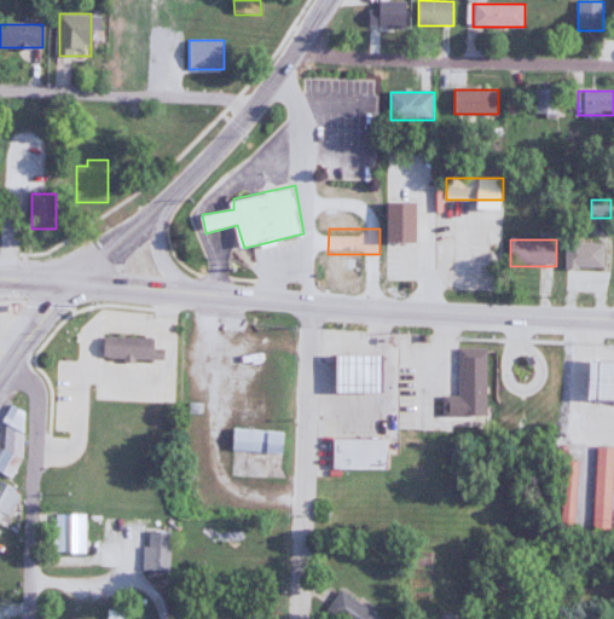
[(606,244),(568,244),(567,270),(606,270),(606,244)]
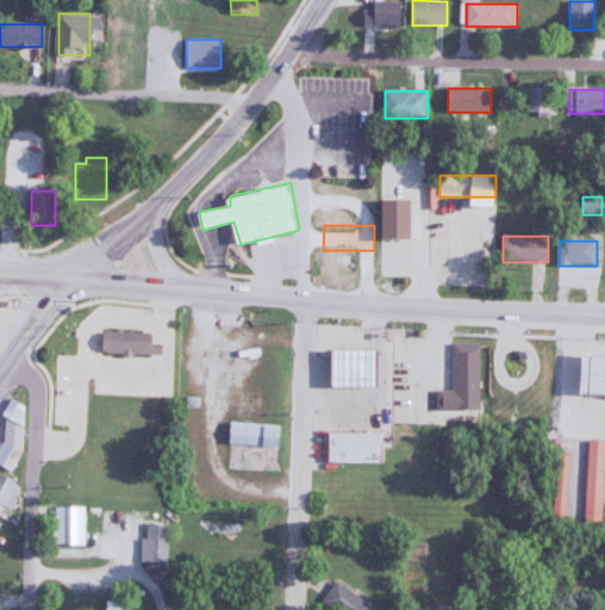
[(153,334),(103,332),(101,355),(161,356),(161,343),(153,343),(153,334)]
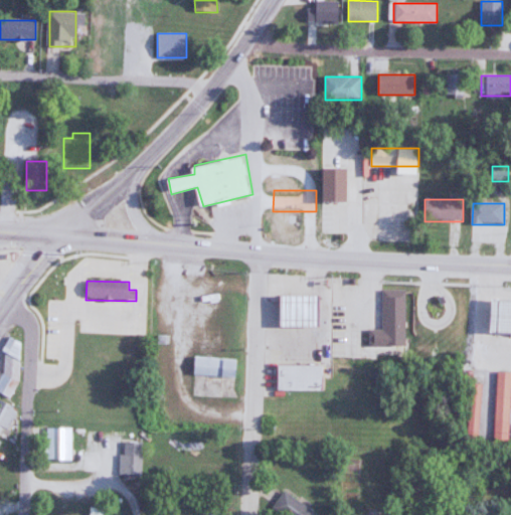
[(277,327),(316,327),(316,296),(277,296),(277,327)]
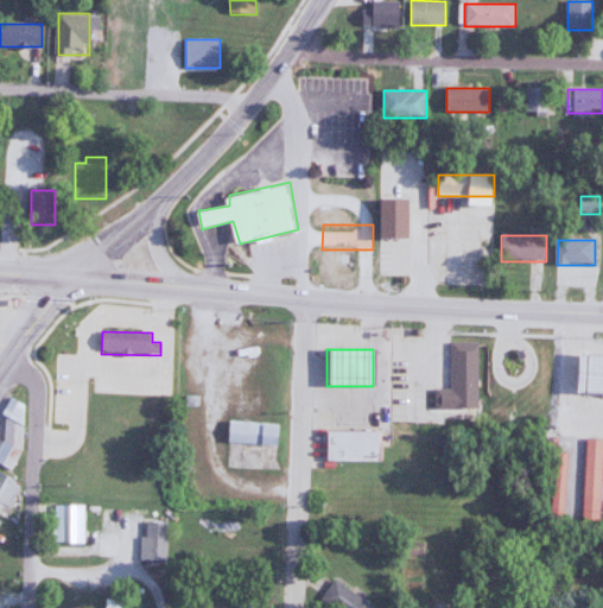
[(507,391),(506,377),(528,375),(527,349),(502,350),(502,375),(492,377),(493,391),(507,391)]
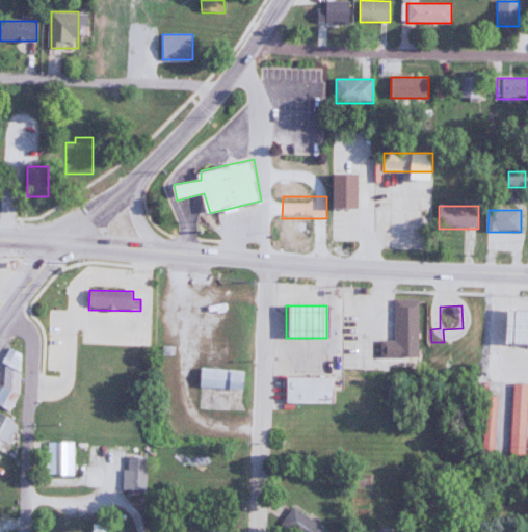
[(527,311),(504,310),(503,345),(527,346),(527,311)]
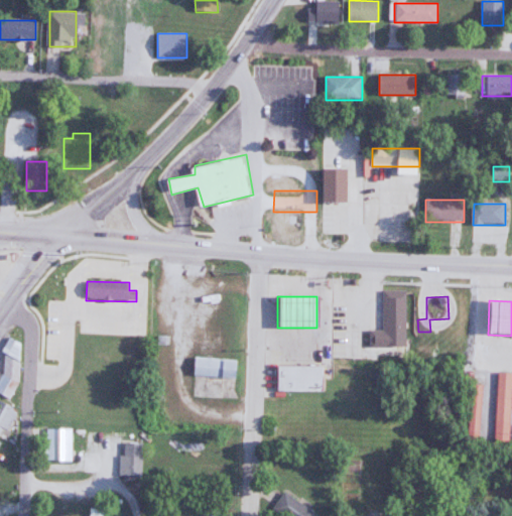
[(370,331),(370,348),(406,348),(406,308),(383,308),(383,331),(370,331)]
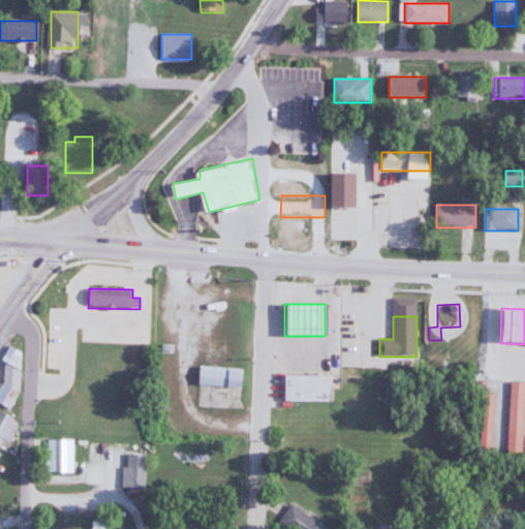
[(24,349),(8,347),(4,382),(0,381),(0,402),(17,405),(24,349)]
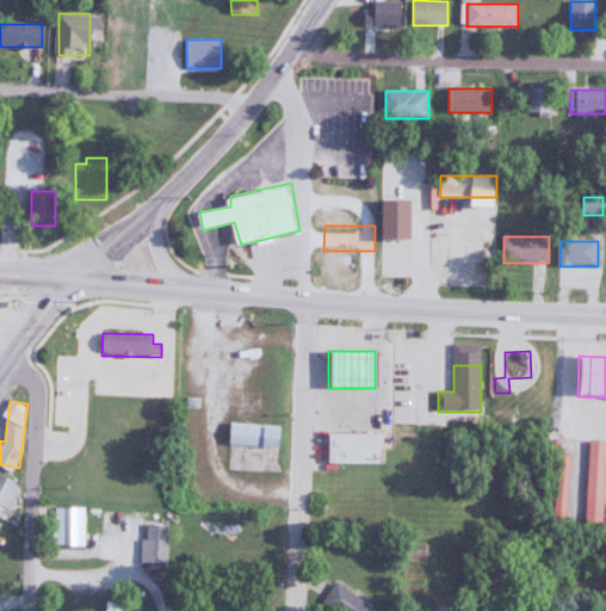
[(283,426),(230,424),(229,445),(282,448),(283,426)]
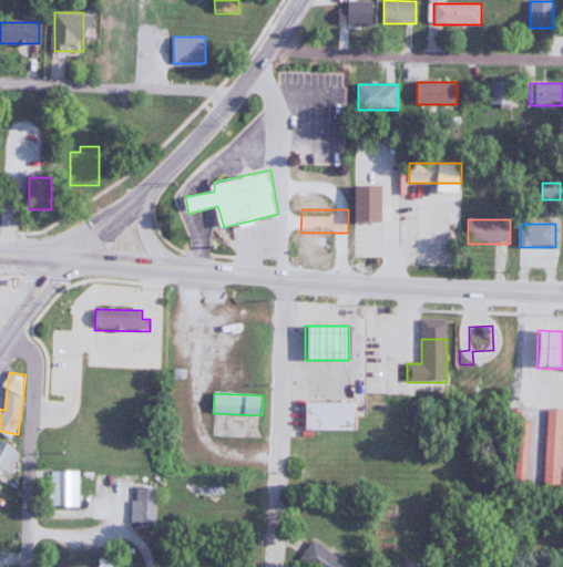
[(355,430),(355,402),(305,402),(305,430),(355,430)]
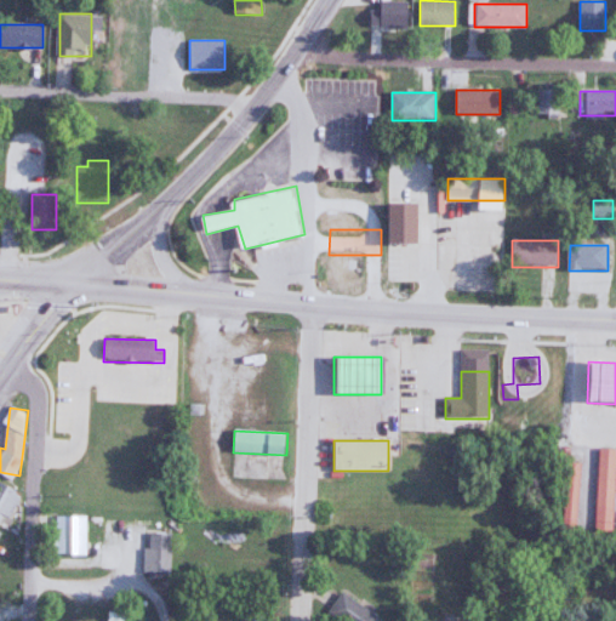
[(594,531),(612,531),(615,490),(615,449),(599,448),(594,531)]
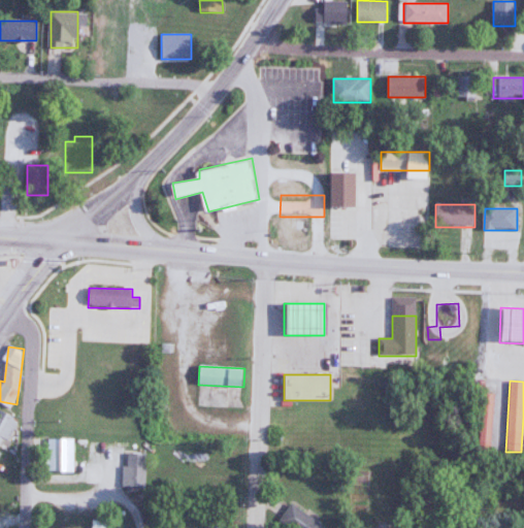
[(479,450),(498,451),(499,441),(491,441),(493,394),(481,393),(479,450)]
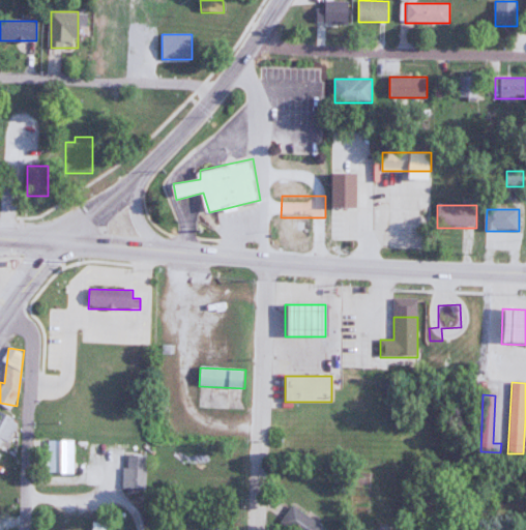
[(0,449),(3,451),(20,423),(0,411),(0,449)]
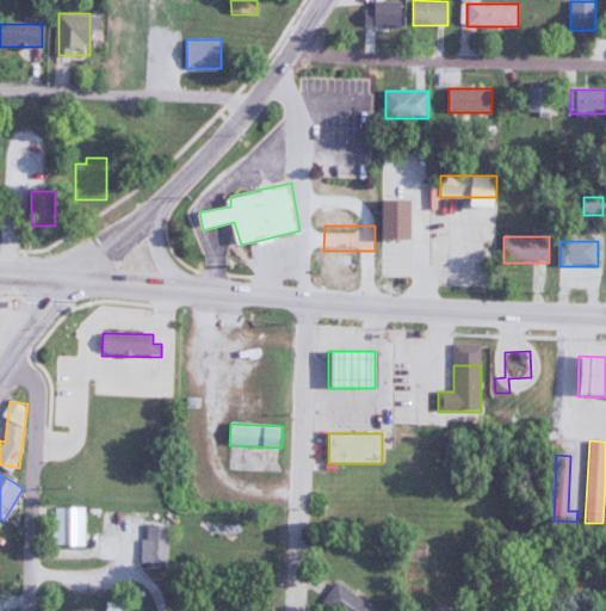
[(85,547),(85,508),(56,508),(56,547),(85,547)]
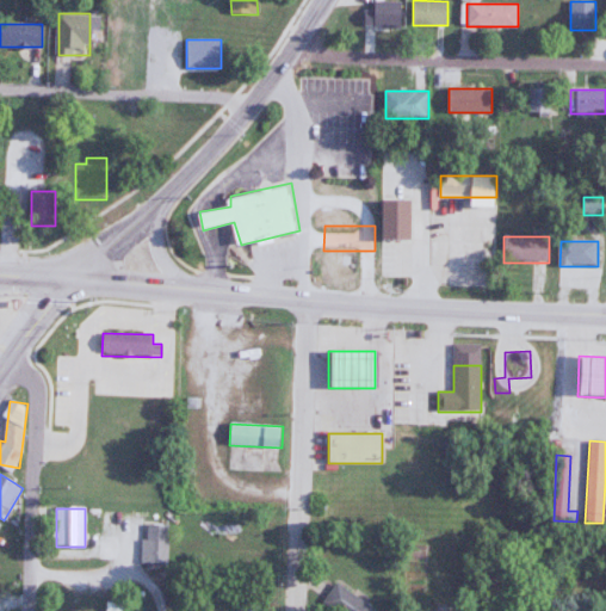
[(171,524),(143,524),(143,565),(171,565),(171,524)]
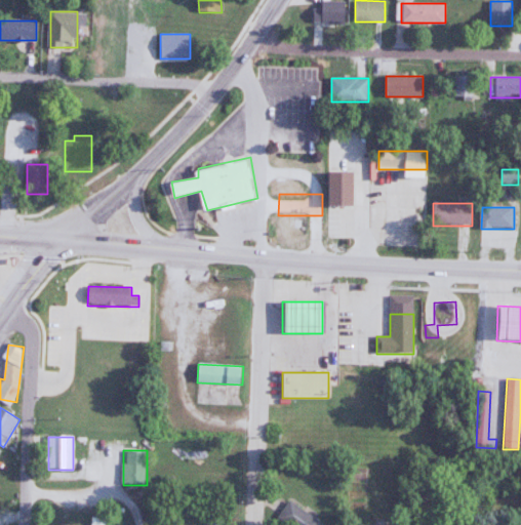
[(213,466),(213,450),(186,450),(186,466),(213,466)]
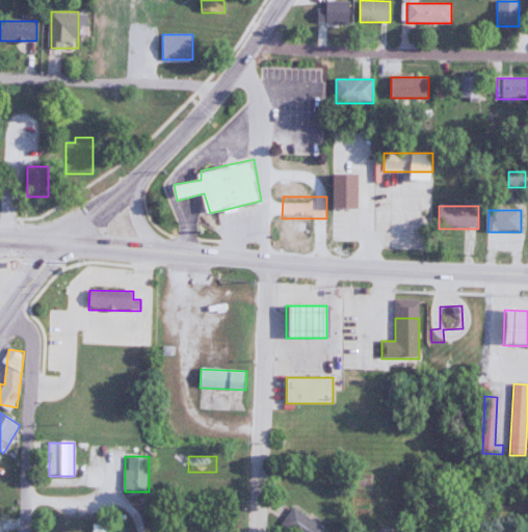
[(289,531),(327,531),(293,509),(282,527),(289,531)]
